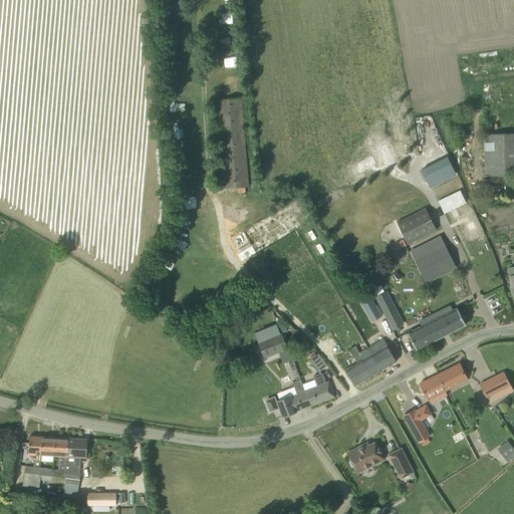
[(249,186),(241,97),(216,99),(224,189),(237,188),(237,193),(245,192),(245,187),(249,186)]
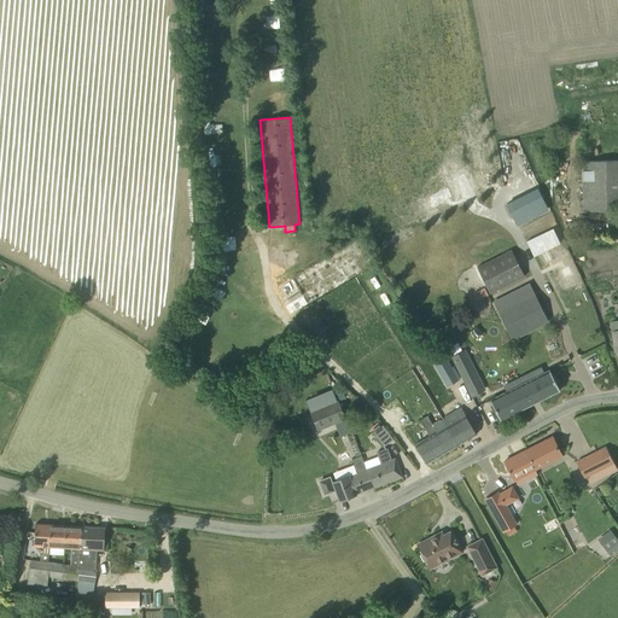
[(582,211),(617,210),(617,159),(582,161),(582,211)]
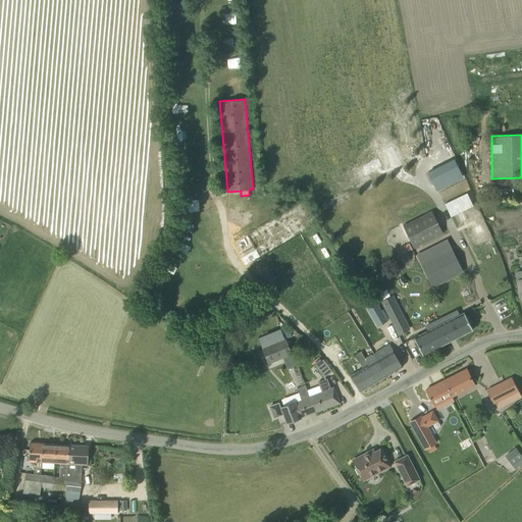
[(435,187),(462,174),(455,159),(427,171),(429,175),(429,174),(435,187)]
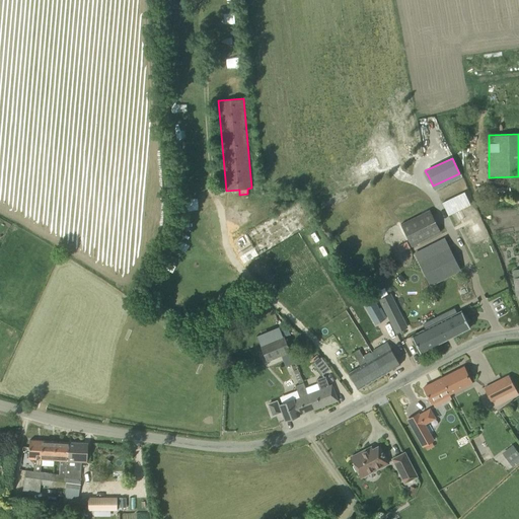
[(463,192),(441,203),(448,216),(470,205),(463,192)]
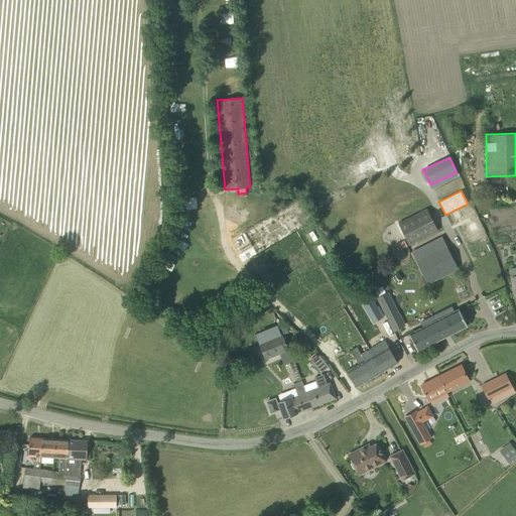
[(302,196),(299,198),(231,238),(239,252),(236,254),(241,263),(245,261),(245,262),(316,220),(302,196)]
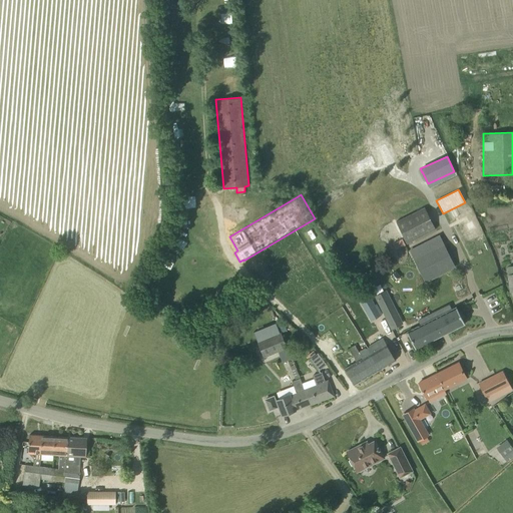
[(454,219),(467,214),(464,205),(450,210),(454,219)]
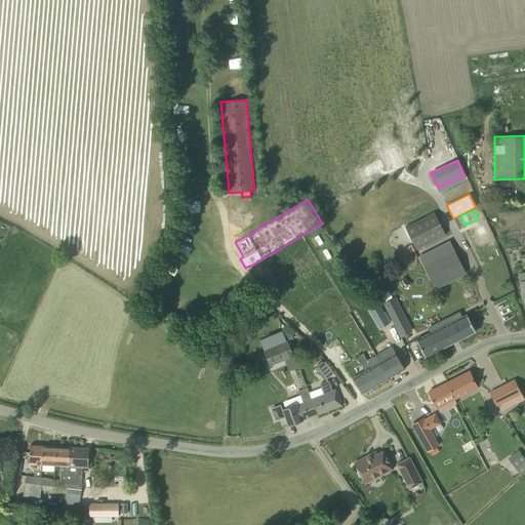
[(416,249),(446,235),(435,211),(405,227),(416,249)]
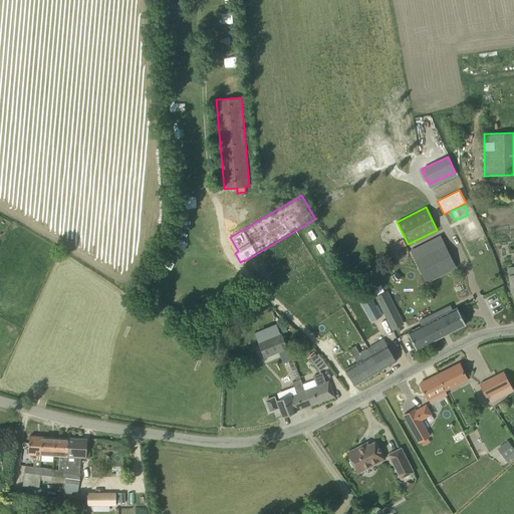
[(440,235),(410,251),(425,280),(455,265),(445,246),(440,235)]
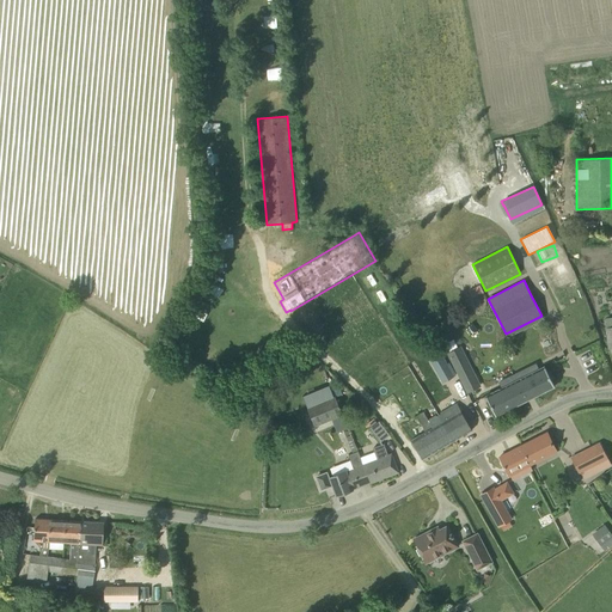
[(479,285),(467,291),(472,299),(483,293),(479,285)]
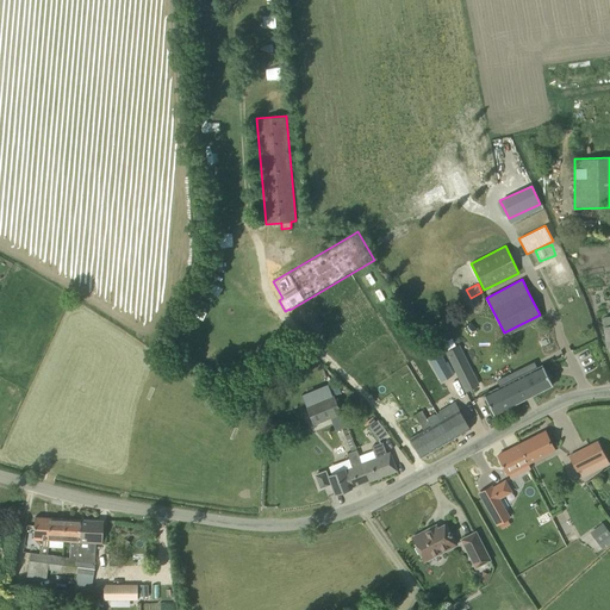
[(455,348),(446,353),(467,393),(477,387),(455,348)]
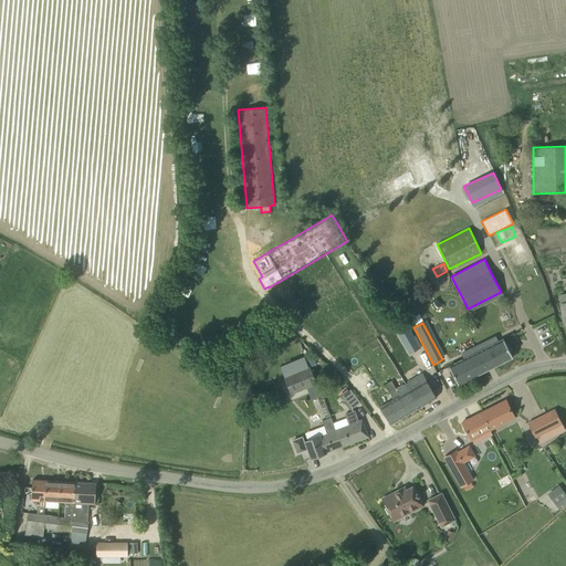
[(408,329),(399,335),(410,354),(419,348),(413,337),(408,329)]
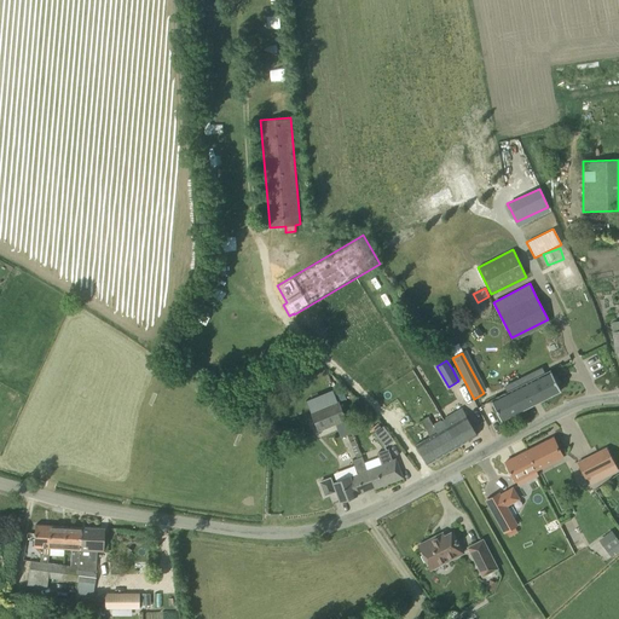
[(505,394),(491,401),(496,411),(501,422),(560,392),(555,381),(550,371),(543,375),(537,379),(518,388),(505,394)]
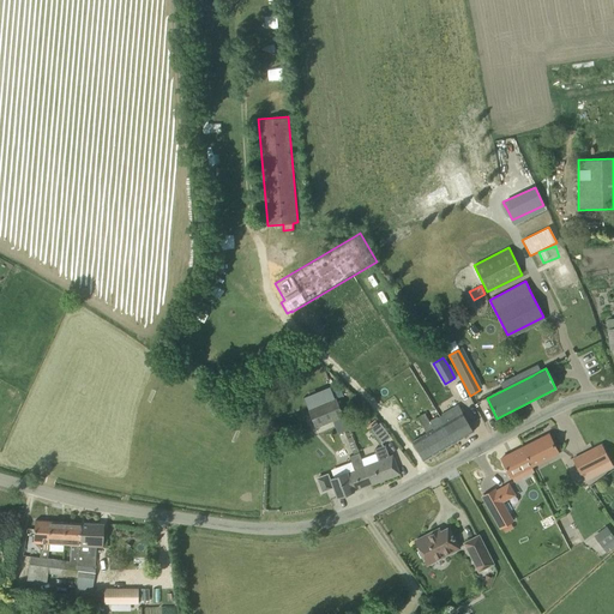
[(336,397),(307,409),(315,428),(343,416),(336,397)]
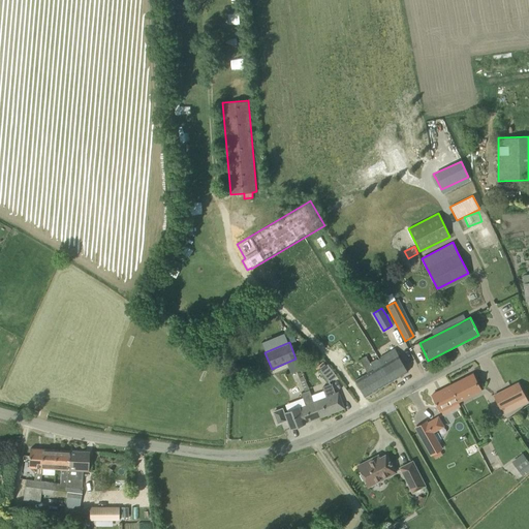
[(368,373),(355,380),(360,387),(365,397),(408,371),(403,363),(395,348),(380,356),(381,358),(377,360),(377,359),(370,363),(366,355),(360,360),(368,373)]
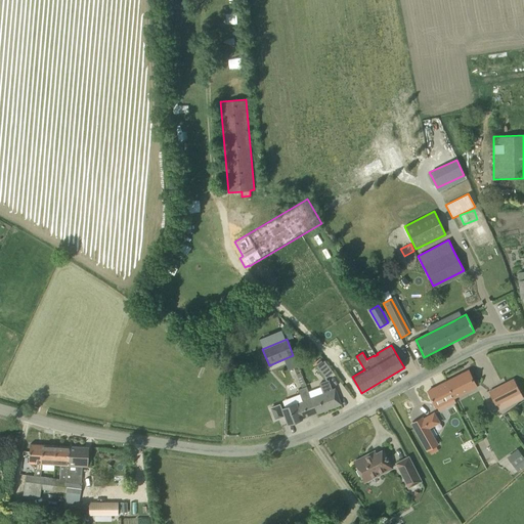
[(295,360),(286,364),(289,370),(294,368),(296,367),(298,366),(295,360)]
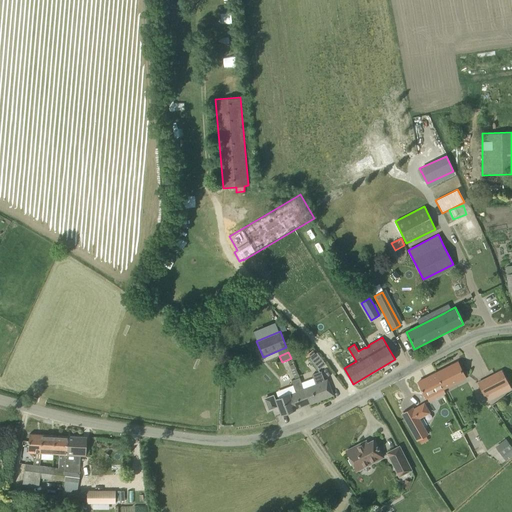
[(325,364),(316,352),(309,358),(318,370),(325,364)]
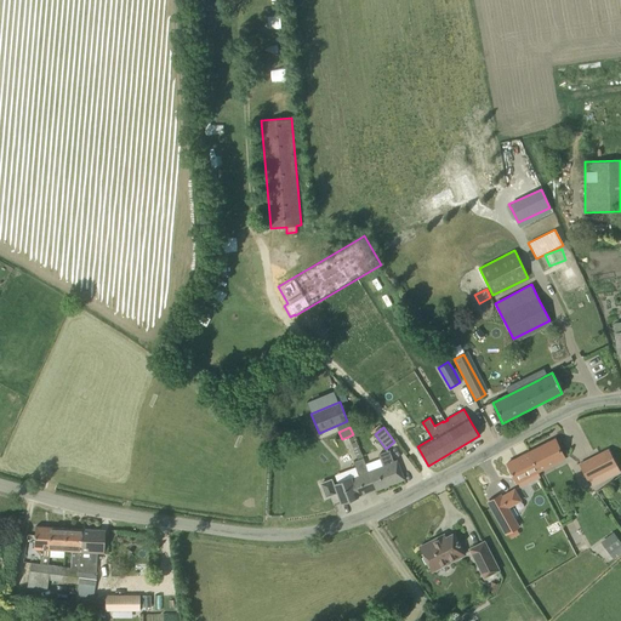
[(353,434),(348,437),(357,459),(362,456),(353,434)]
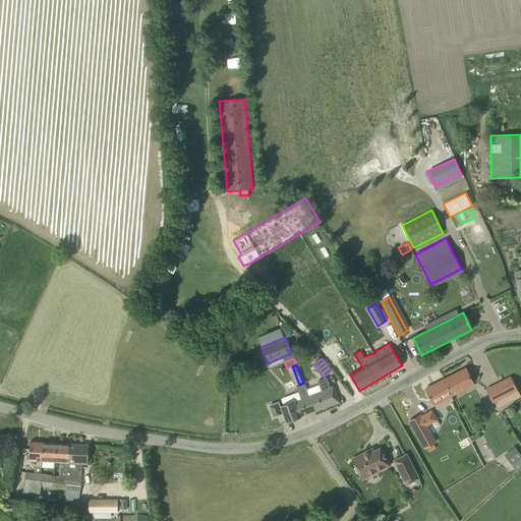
[(452,395),(473,384),(465,368),(444,380),(452,395)]
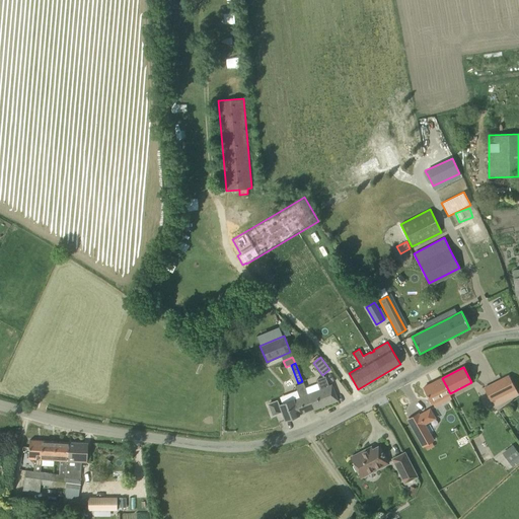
[(508,375),(484,387),(491,401),(515,389),(508,375)]
